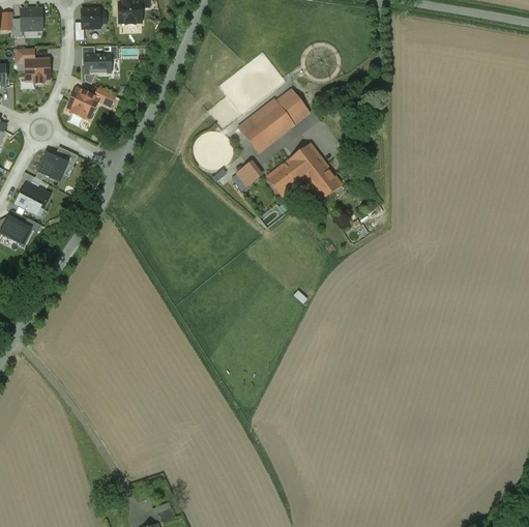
[(117,1),(118,22),(142,21),(141,1),(117,1)]
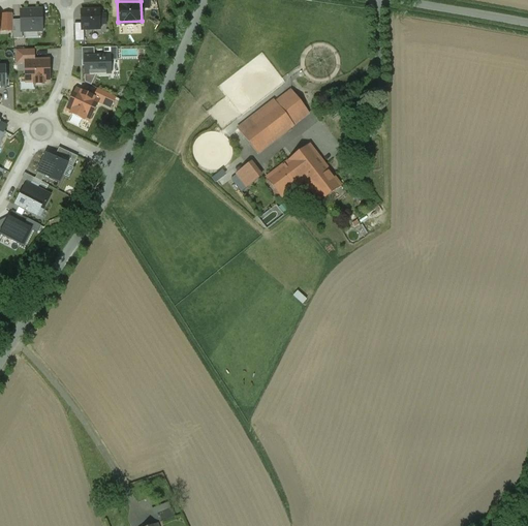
[(40,8),(20,8),(21,29),(41,29),(40,8)]
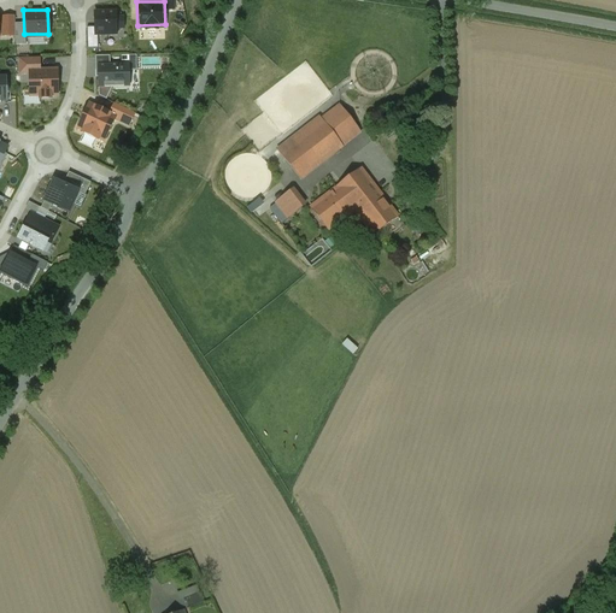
[(94,12),(95,31),(116,31),(116,12),(94,12)]
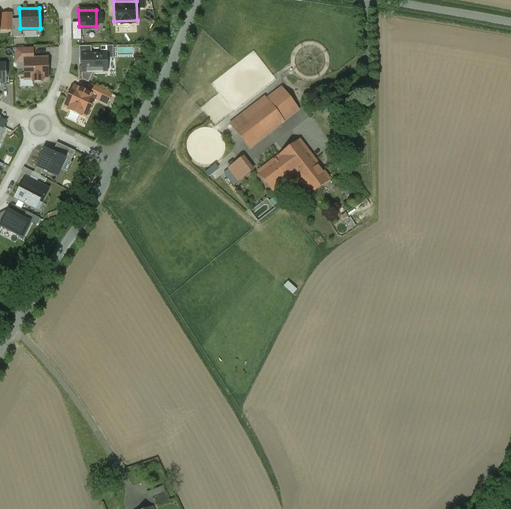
[(107,51),(81,52),(81,51),(80,51),(80,61),(79,61),(79,62),(80,62),(81,71),(107,70),(107,51)]
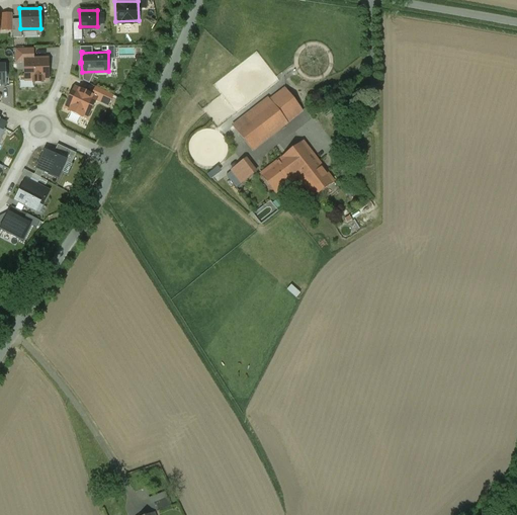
[(47,58),(24,58),(25,78),(33,78),(33,81),(41,80),(41,78),(48,78),(47,58)]
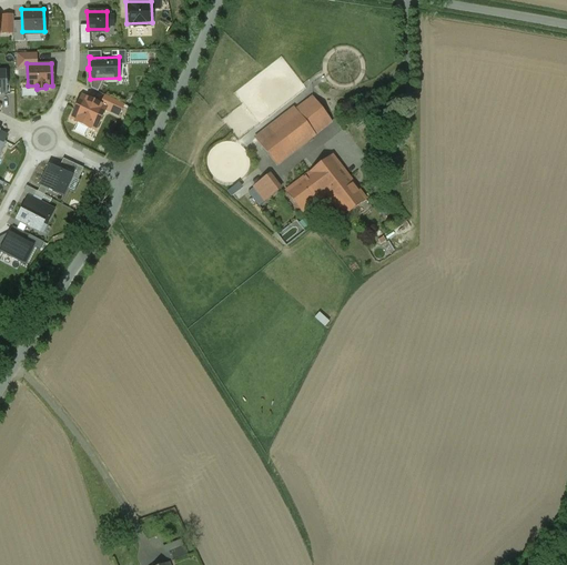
[(105,106),(81,94),(71,115),(76,119),(76,120),(83,124),(89,127),(90,124),(95,128),(105,106)]
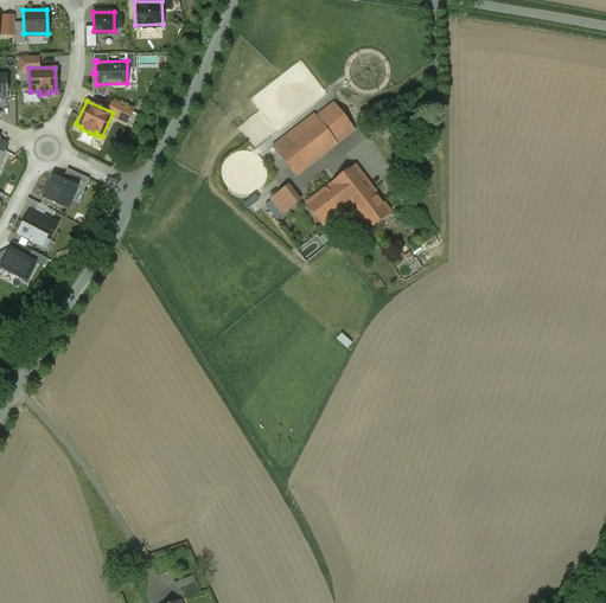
[(316,115),(336,141),(352,128),(333,102),(316,115)]
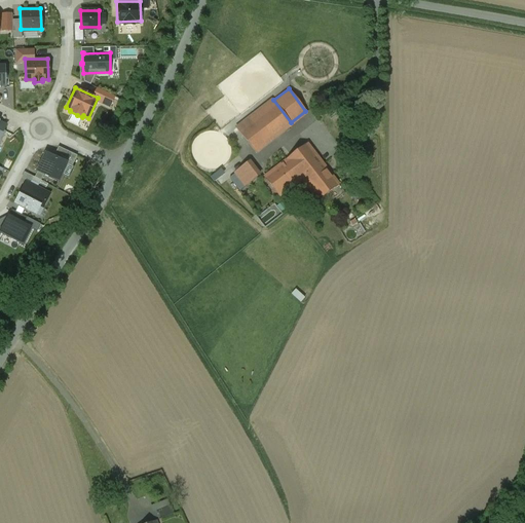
[(271,98),(236,125),(255,150),(291,122),(273,100),(271,98)]
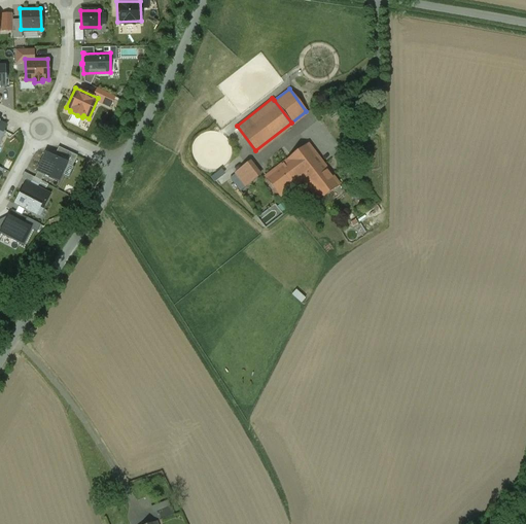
[(302,177),(321,162),(307,143),(287,159),(265,176),(279,195),(302,177)]
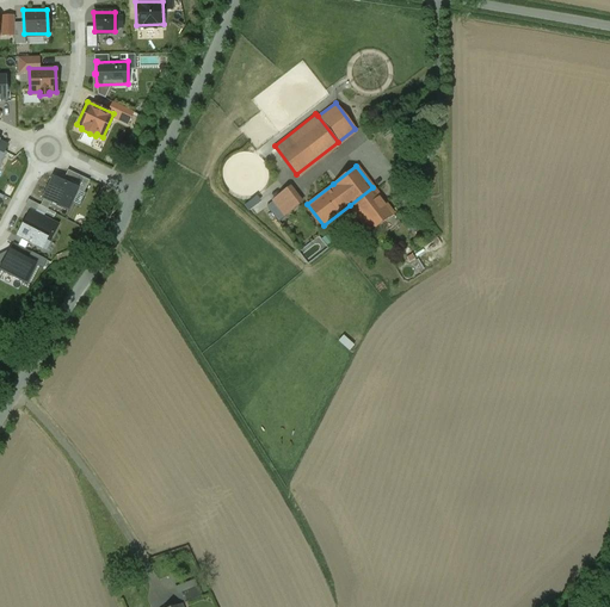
[(51,174),(42,197),(68,208),(78,186),(51,174)]
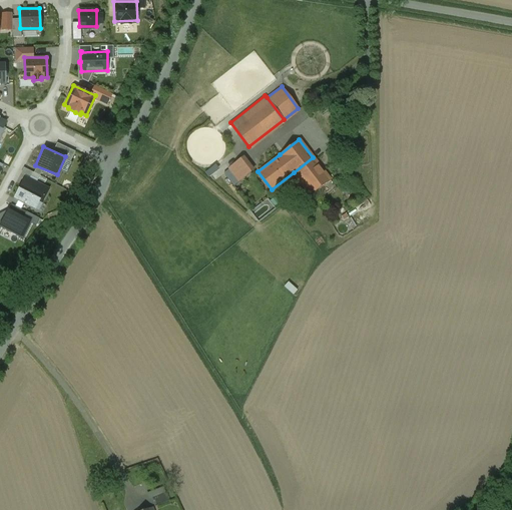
[(329,178),(313,157),(294,172),(310,192),(329,178)]
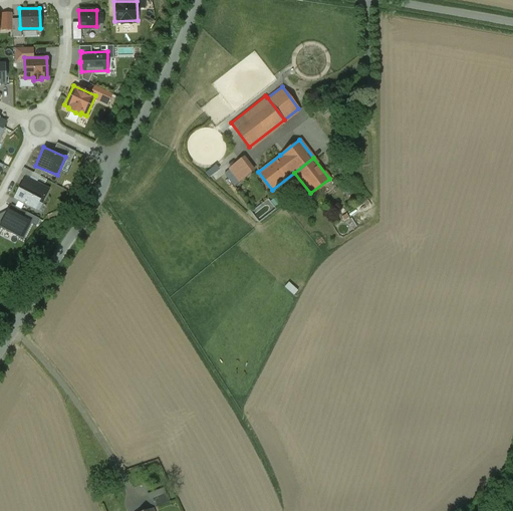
[(249,164),(234,175),(239,181),(253,170),(249,164)]
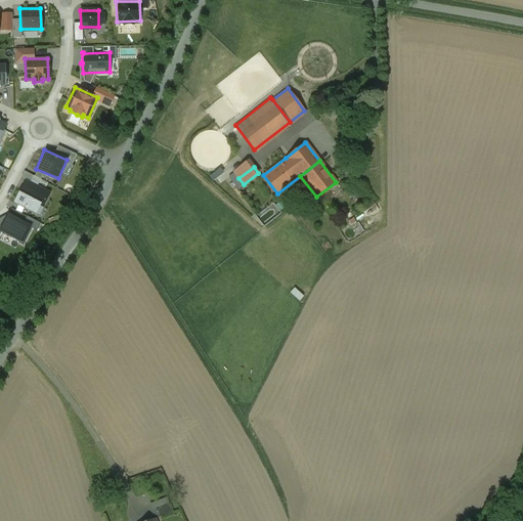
[(27,179),(14,202),(35,212),(47,189),(27,179)]
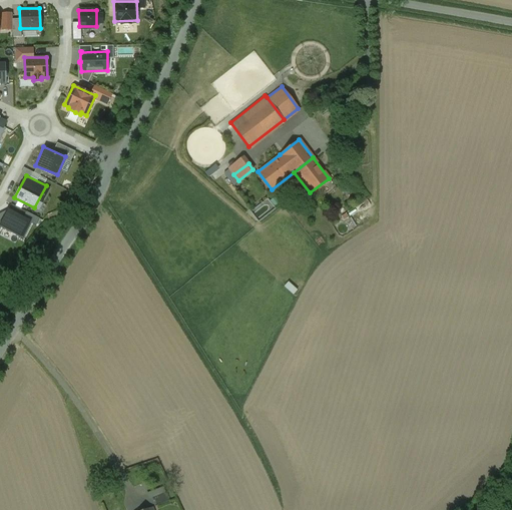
[(30,220),(7,208),(0,221),(0,225),(21,236),(30,220)]
